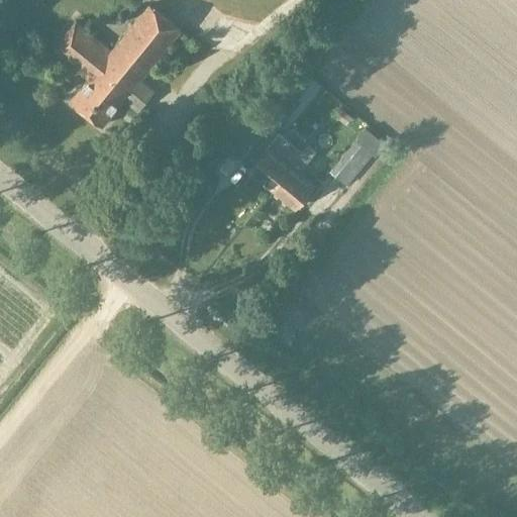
[(76,22),(53,50),(88,79),(72,100),(102,125),(123,100),(137,112),(154,90),(141,79),(181,30),(149,5),(111,50),(76,22)]
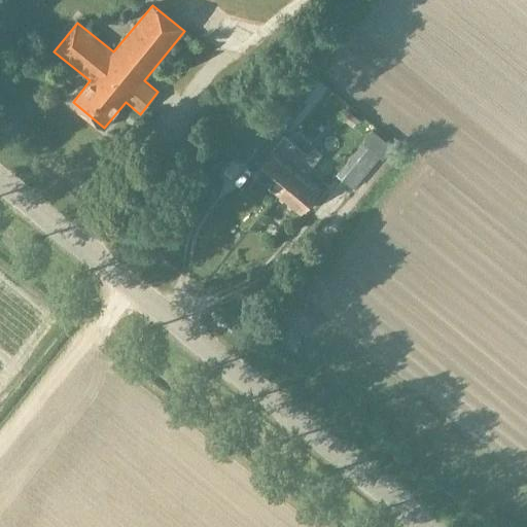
[(287,127),(307,103),(291,90),(271,113),(287,127)]
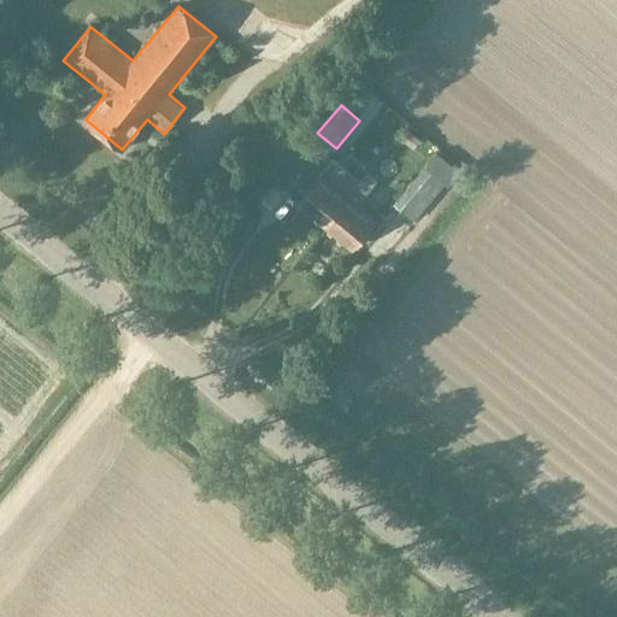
[(227,172),(246,148),(229,135),(210,159),(227,172)]
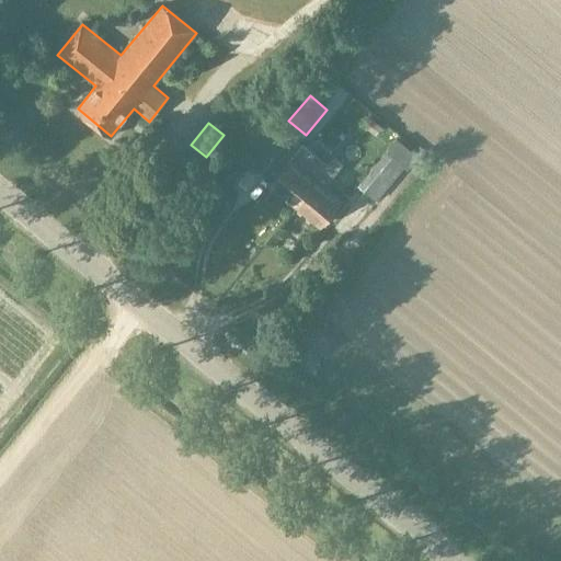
[(270,185),(295,205),(316,180),(328,164),(301,144),(289,158),(290,159),(270,185)]
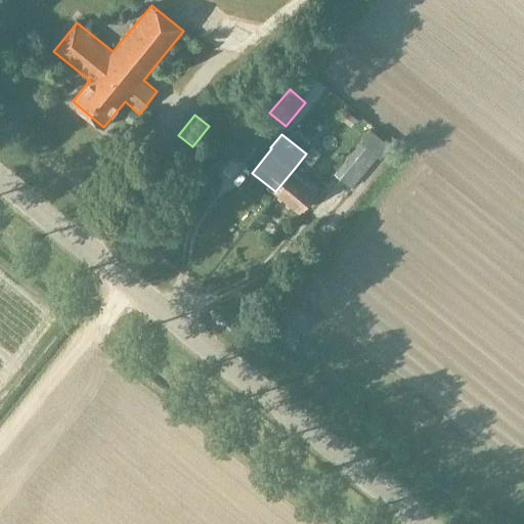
[(378,157),(360,142),(359,142),(334,173),(352,188),(378,157)]
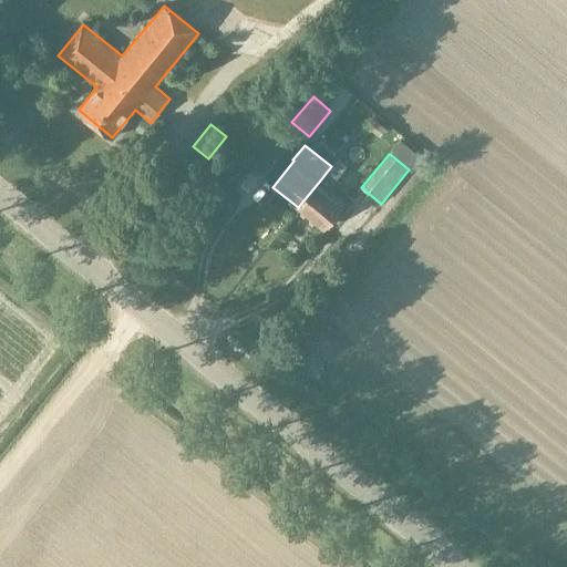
[(319,182),(298,207),(323,228),(344,203),(328,188),(347,166),(338,158),(331,166),(319,182)]
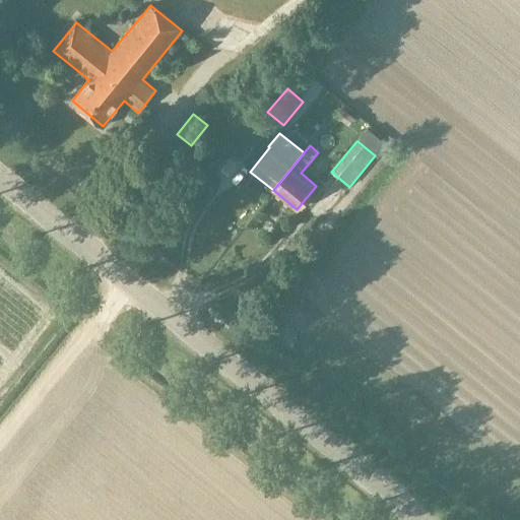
[(152,200),(157,194),(152,191),(147,197),(152,200)]
